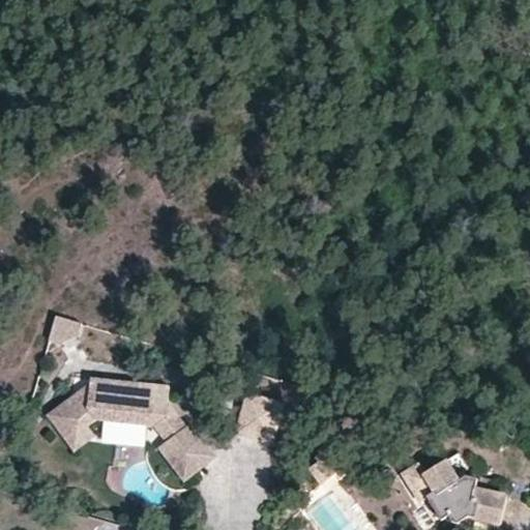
[(48,335),(75,344),(81,322),(54,314),(48,335)]
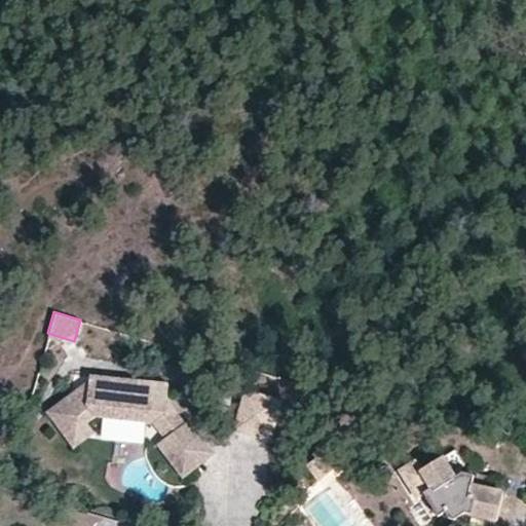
[(146,385),(128,382),(129,378),(89,374),(89,379),(86,398),(75,396),(72,391),(47,409),(68,438),(88,423),(86,420),(96,413),(151,420),(163,437),(155,443),(179,477),(212,454),(187,419),(183,422),(177,427),(164,411),(166,399),(168,382),(147,380),(146,385)]
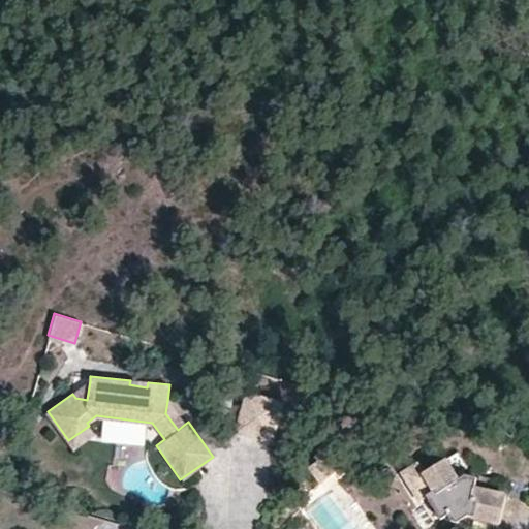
[(87,400),(90,381),(72,394),(75,398),(87,400)]
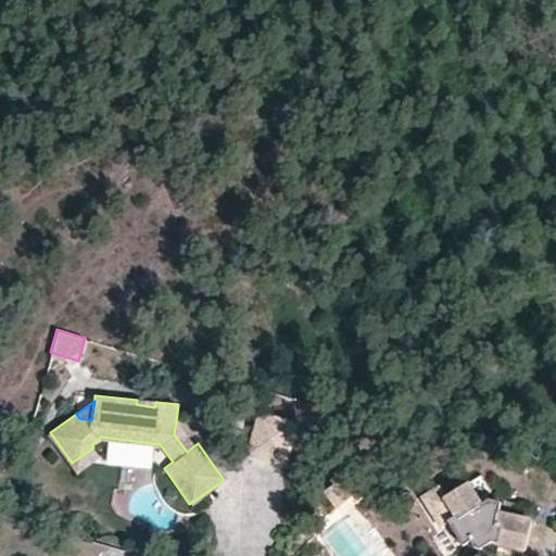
[(298,424),(258,413),(247,456),(286,467),(298,424)]
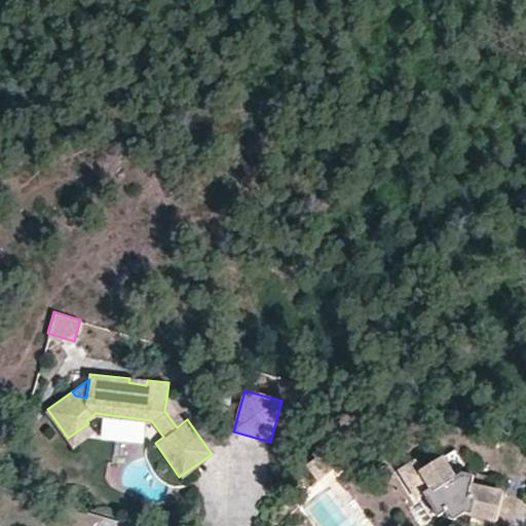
[(183,422),(166,399),(164,411),(177,427),(183,422)]
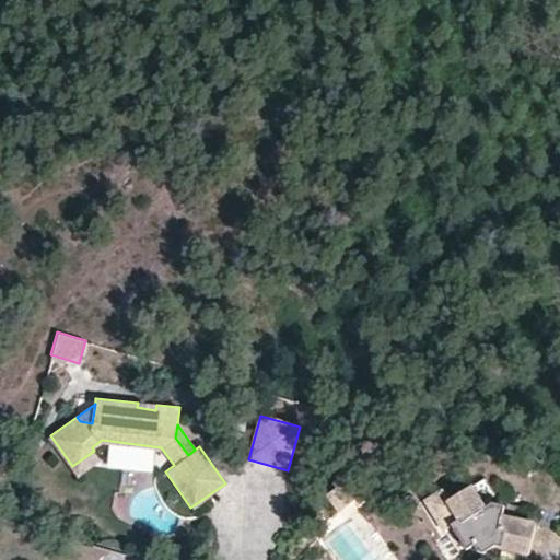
[(94,451),(72,466),(77,473),(100,457),(94,451)]
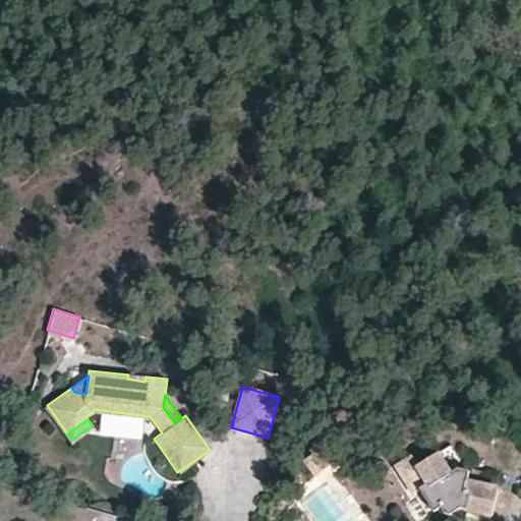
[(302,463),(313,476),(332,460),(317,443),(308,451),(311,455),(302,463)]
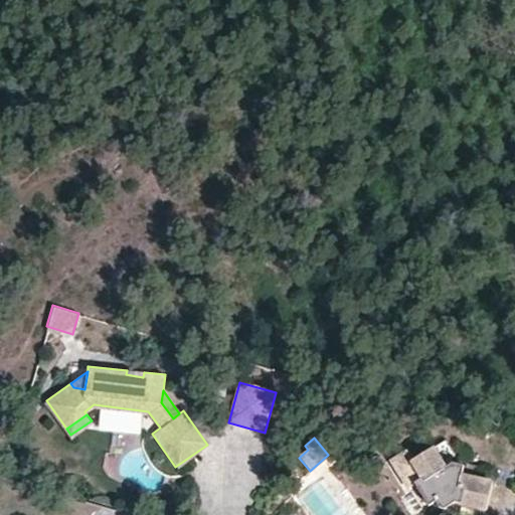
[(456,502),(463,503),(486,509),(493,482),(462,475),(465,466),(453,463),(444,468),(433,449),(413,461),(422,477),(415,482),(430,505),(436,502),(439,508),(445,509),(456,502)]
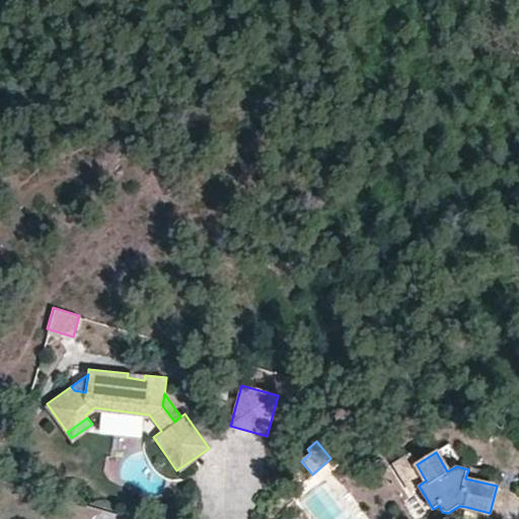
[(426,480),(417,464),(411,454),(395,464),(412,490),(419,486),(426,480)]
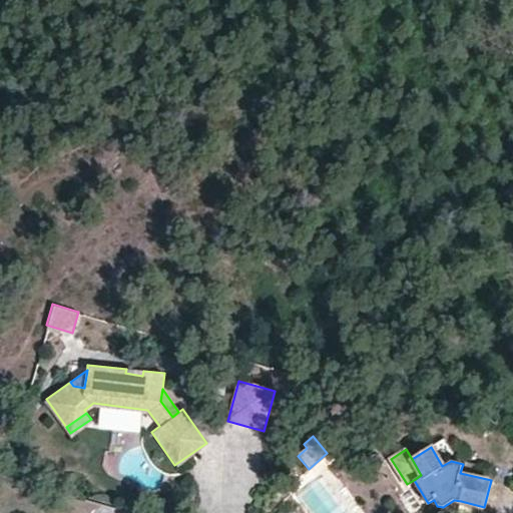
[(454,500),(443,507),(441,510),(453,512),(458,512),(461,501),(454,500)]
